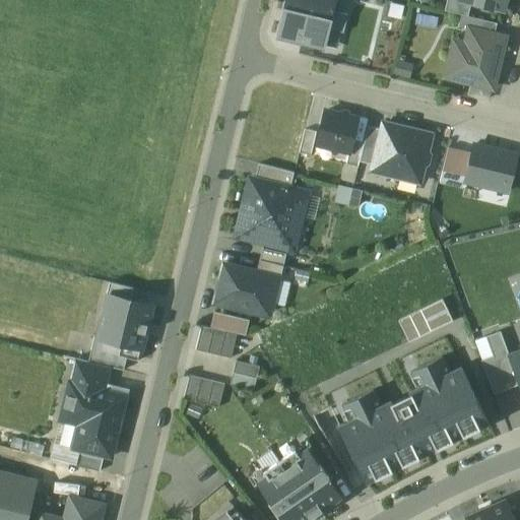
[(335,1),(328,0),(288,0),(279,39),(324,49),(332,13),(335,1)]
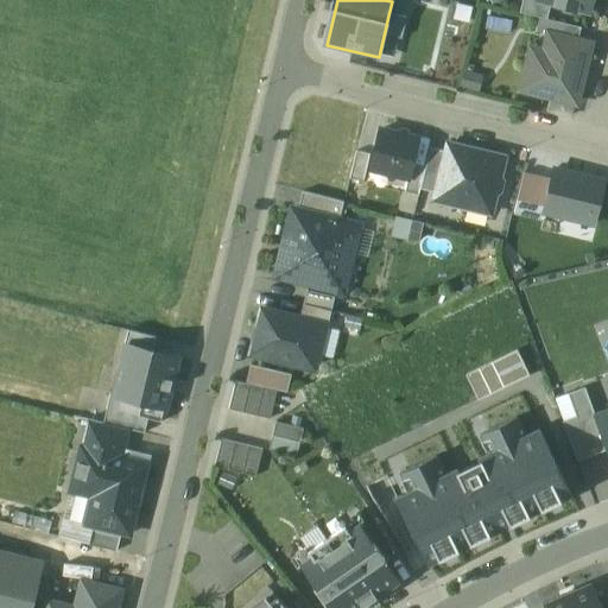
[(397,0),(384,0),(392,1),(388,16),(393,17),(397,0)]
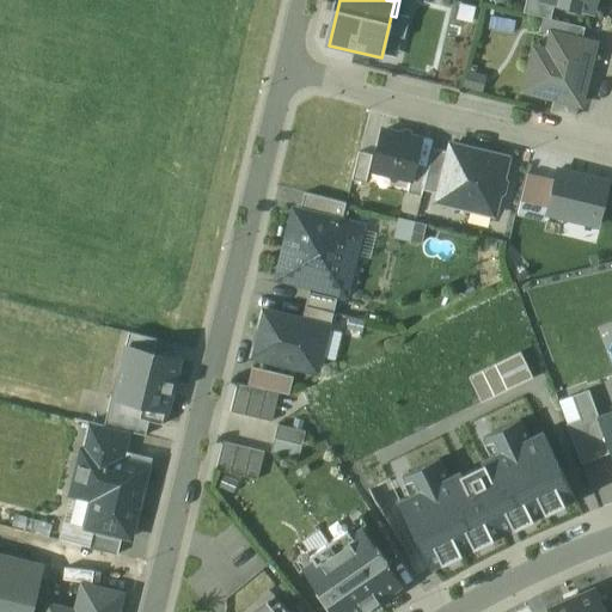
[(551,20),(555,4),(543,1),(539,0),(527,0),(524,14),(551,20)]
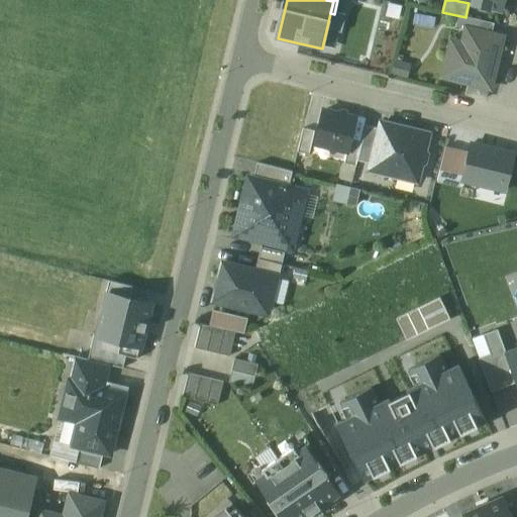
[(469,3),(502,11),(504,0),(457,0),(458,1),(469,3)]
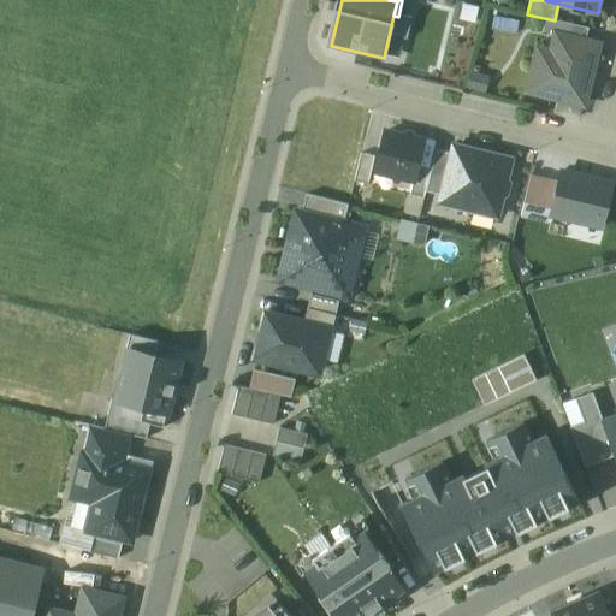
[(555,21),(546,19),(543,33),(555,36),(585,43),(588,29),(555,21)]
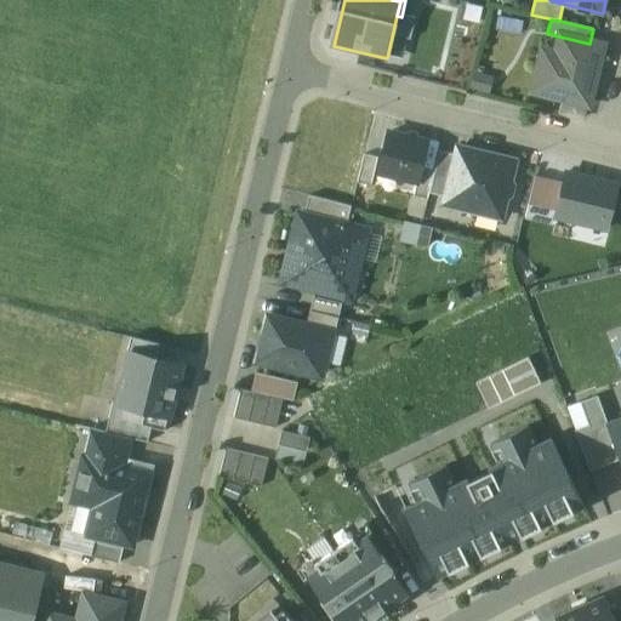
[(590,44),(559,36),(554,53),(542,51),(531,93),(588,107),(602,46),(590,44)]
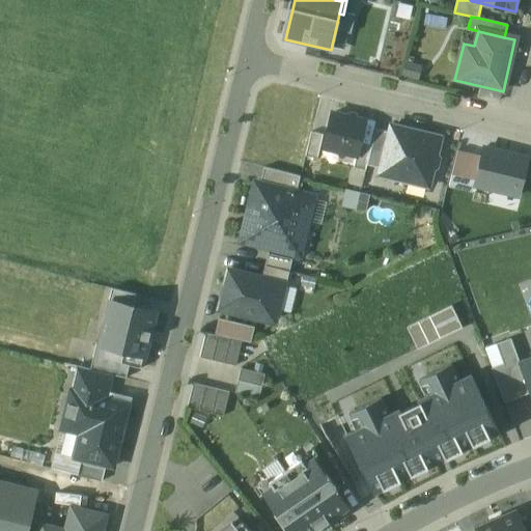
[(365,122),(332,114),(324,149),(357,157),(360,145),(365,122)]
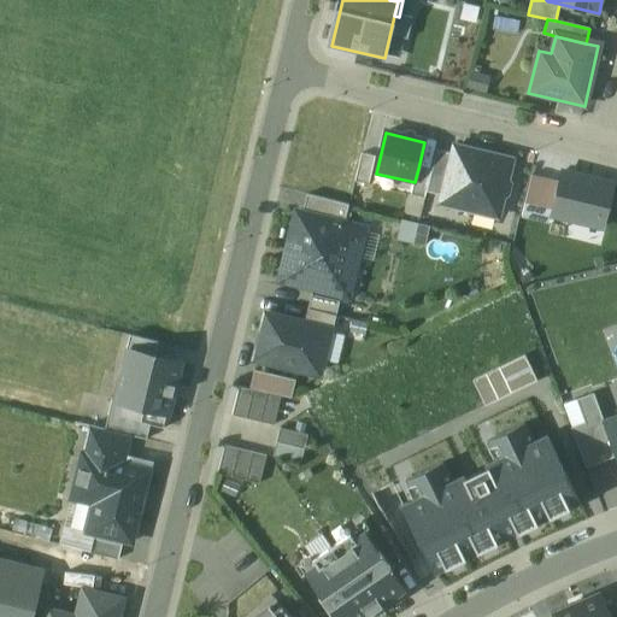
[(511,162),(454,148),(453,154),(442,197),(441,204),(498,218),(503,198),(507,195),(510,187),(506,181),(511,162)]
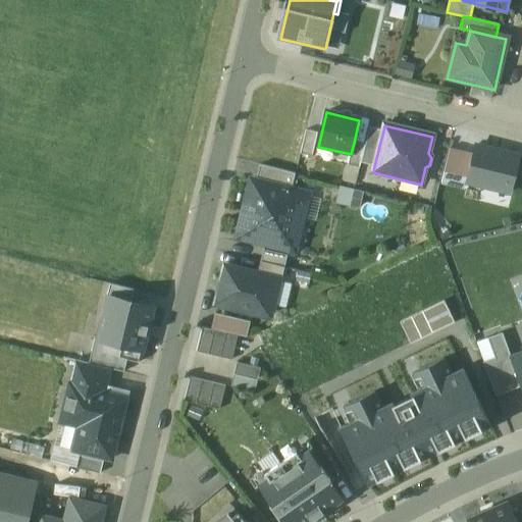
[(383,131),(369,127),(365,145),(361,163),(374,166),(383,131)]
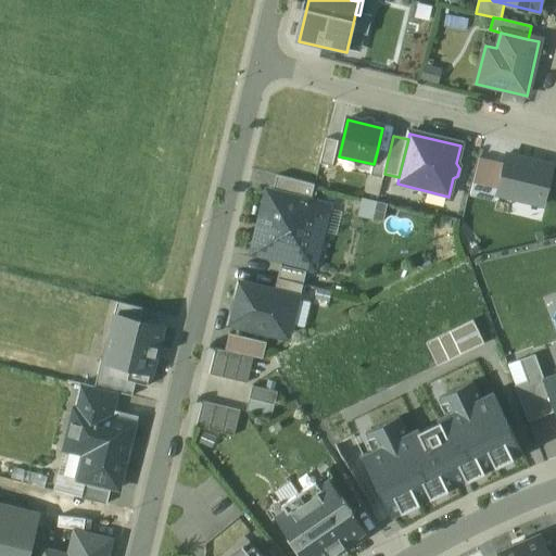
[(338,142),(326,139),(319,164),(332,167),(338,142)]
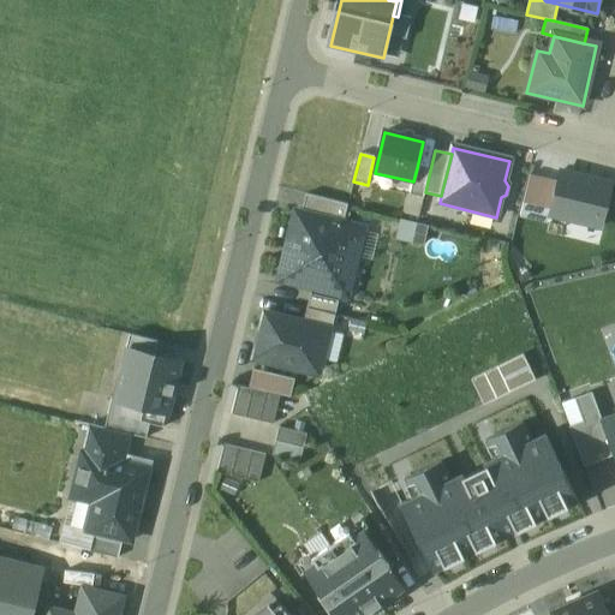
[(430,171),(417,168),(413,181),(410,196),(423,199),(425,192),(430,171)]
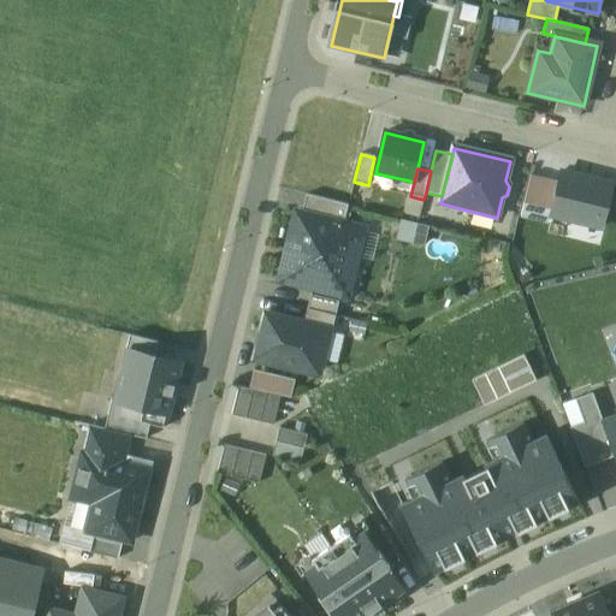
[(549,217),(602,229),(612,187),(558,175),(557,182),(550,212),(549,217)]
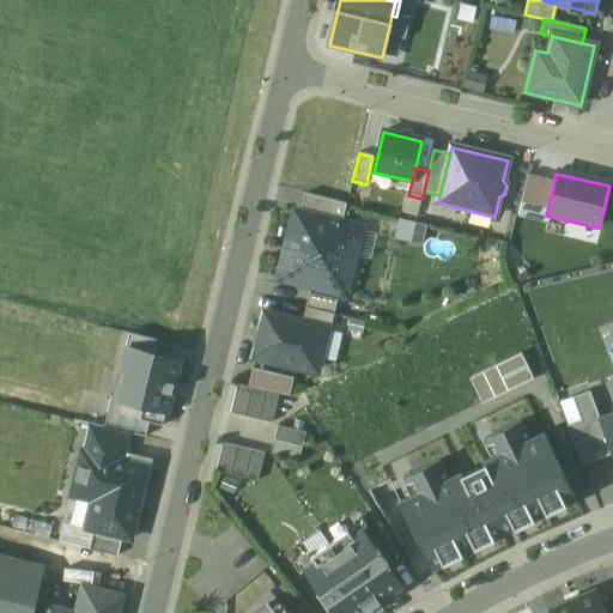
[(547,211),(554,181),(528,175),(521,205),(547,211)]
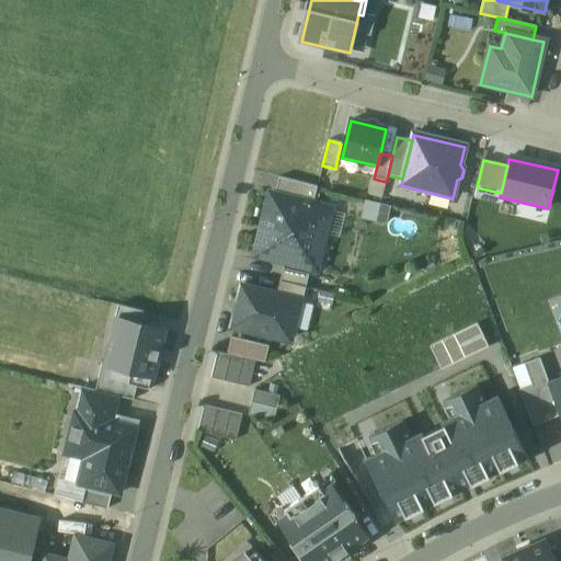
[(317,187),(279,179),(275,195),(313,205),(317,187)]
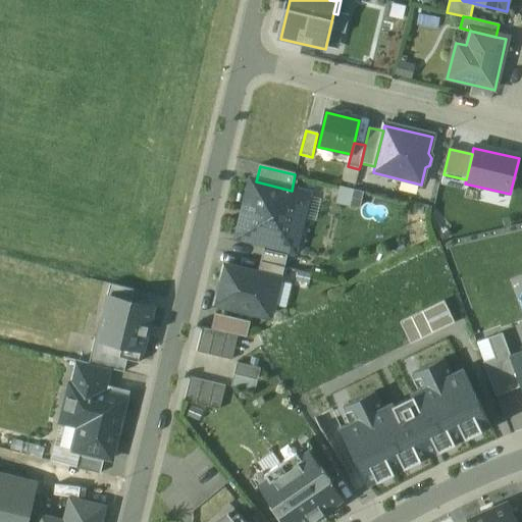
[(256,181),(251,180),(237,239),(296,253),(310,195),(292,191),(256,181)]
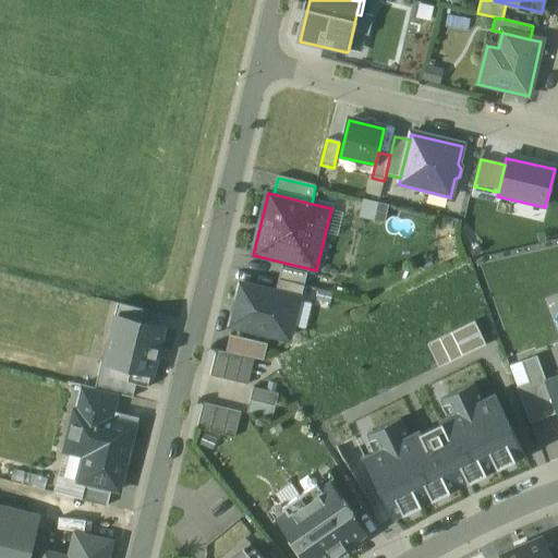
[(307,274),(281,267),(278,280),(304,287),(307,274)]
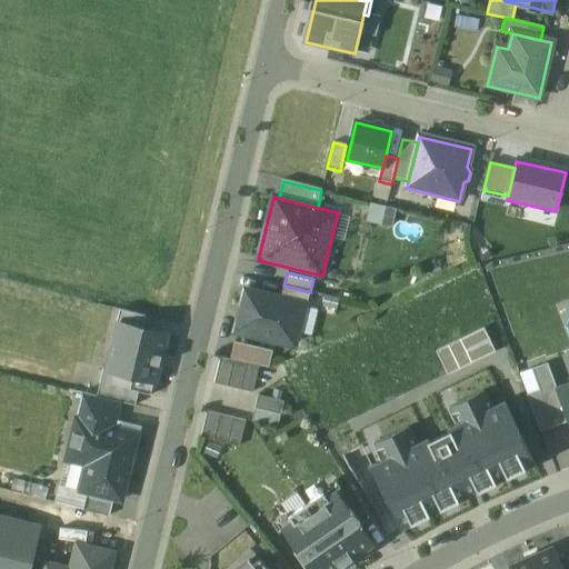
[(310,292),(283,286),(281,299),(306,305),(305,306),(307,306),(310,292)]
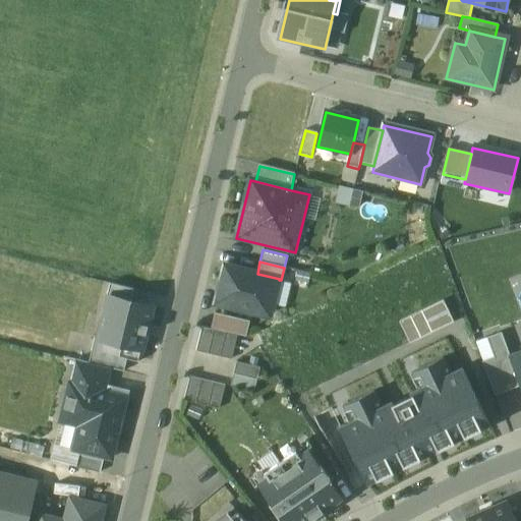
[(257,274),(224,266),(220,283),(222,284),(217,305),(262,316),(265,304),(273,306),(279,280),(280,279),(257,274)]
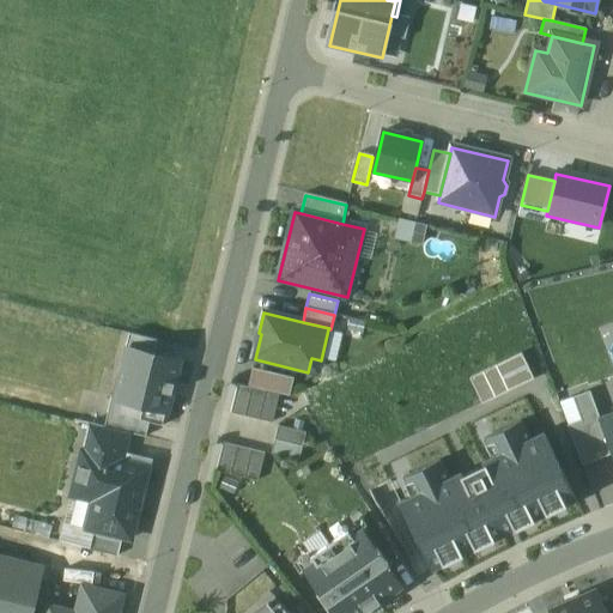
[(129,349),(155,354),(158,341),(131,334),(127,347),(129,349)]
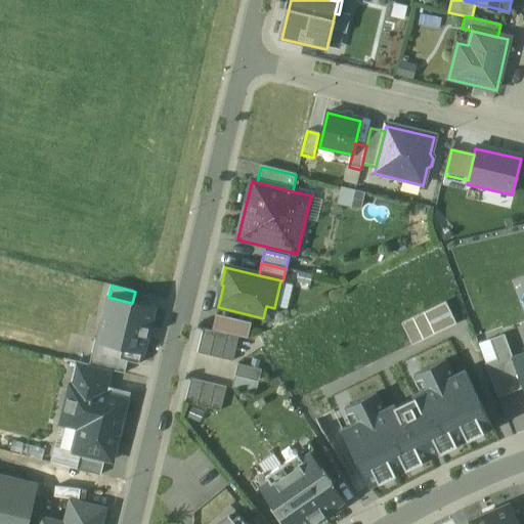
[(132,303),(111,298),(98,342),(143,353),(155,309),(132,303)]
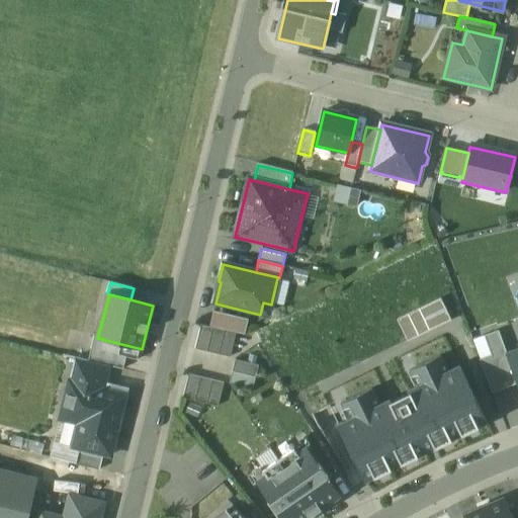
[(440,299),(398,320),(408,341),(450,320),(440,299)]
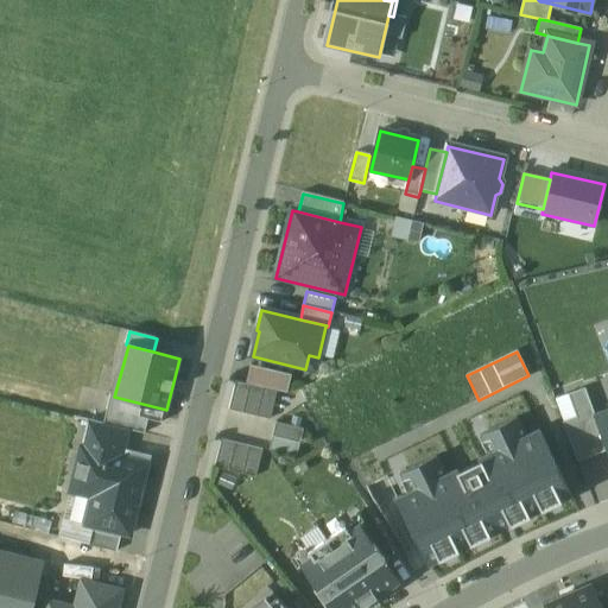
[(251,366),(247,384),(249,385),(264,388),(277,392),(287,394),(291,377),(251,366)]
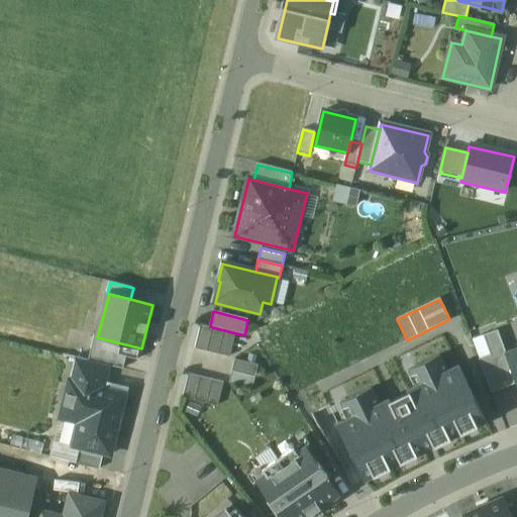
[(210,326),(200,324),(195,348),(206,351),(212,327),(210,326)]
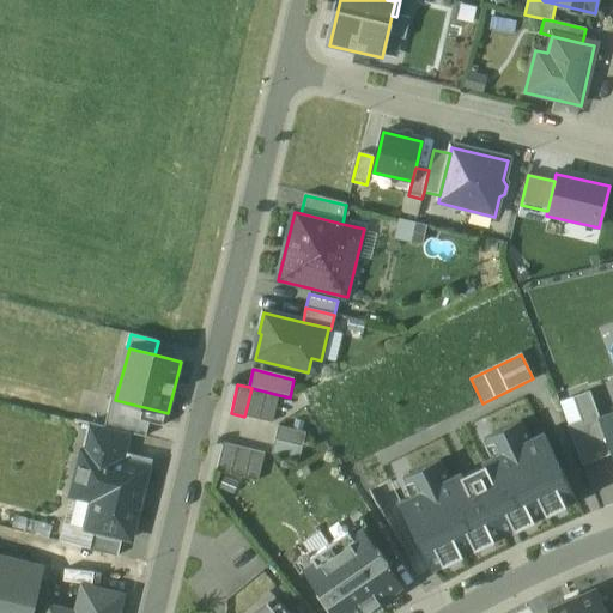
[(266,392),(252,388),(244,417),(259,420),(266,392)]
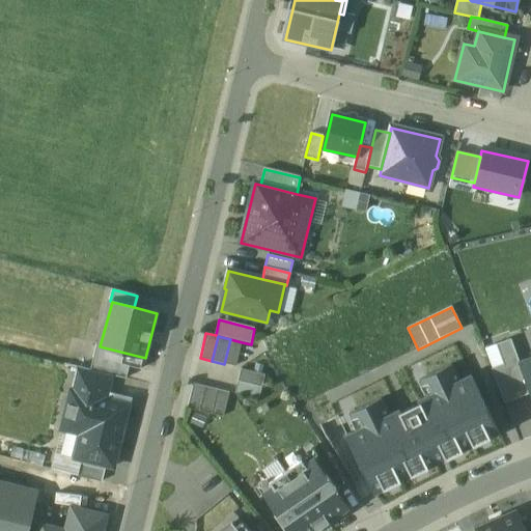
[(242,342),(230,339),(224,364),(236,366),(242,342)]
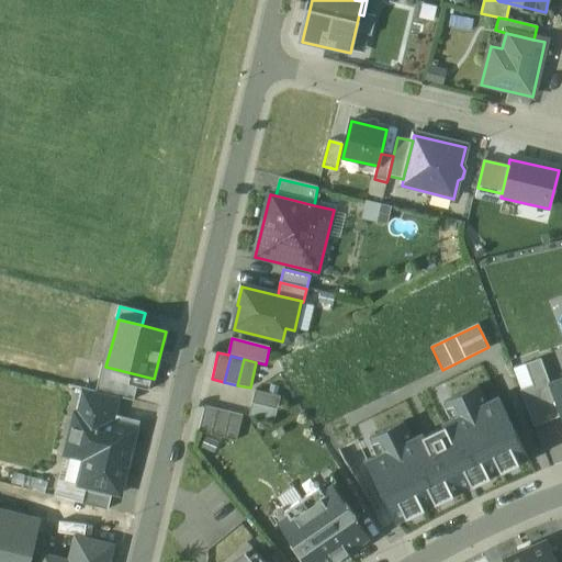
[(549,383),(540,359),(523,366),(530,386),(519,390),(532,427),(561,417),(549,383)]
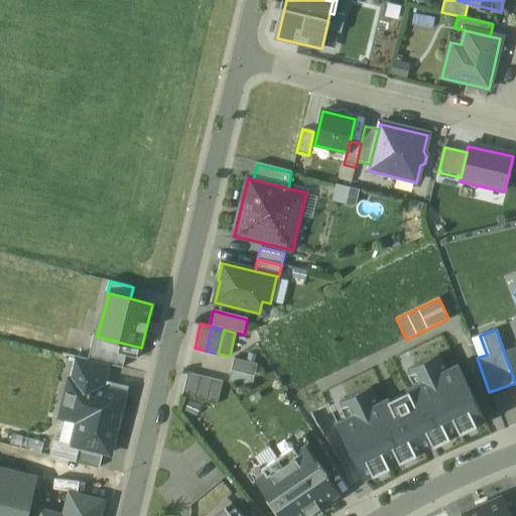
[(138,359),(141,348),(97,337),(94,336),(88,359),(110,365),(124,368),(127,356),(138,359)]
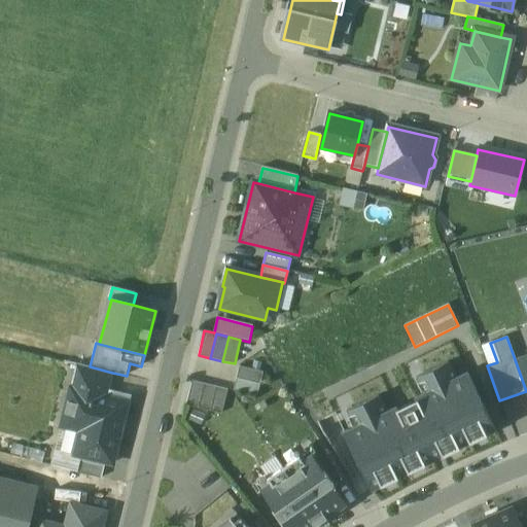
[(526,355),(515,359),(526,391),(526,394),(526,355)]
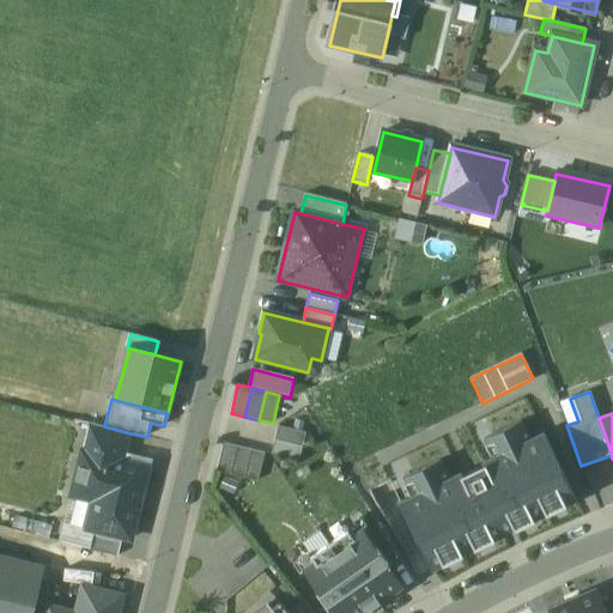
[(422,492),(399,503),(432,570),(445,564),(442,557),(456,550),(460,557),(477,548),(473,541),(489,534),(492,541),(516,529),(513,522),(528,515),(532,522),(548,514),(545,507),(559,499),(563,507),(576,501),(542,434),(530,441),(521,422),(493,436),(502,453),(483,462),(484,465),(461,475),(460,473),(449,479),(441,461),(413,474),(422,492)]
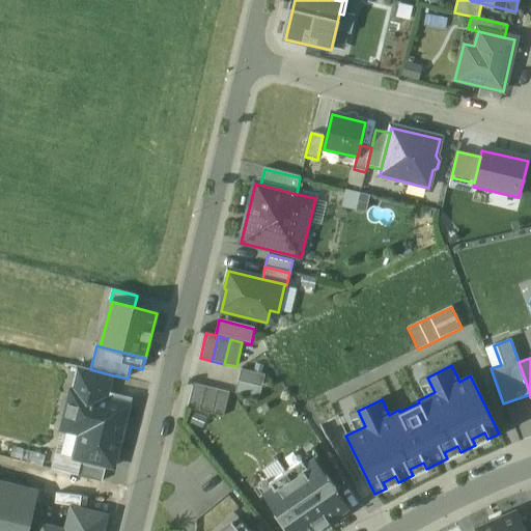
[(90,369),(77,366),(71,390),(107,399),(113,375),(90,369)]
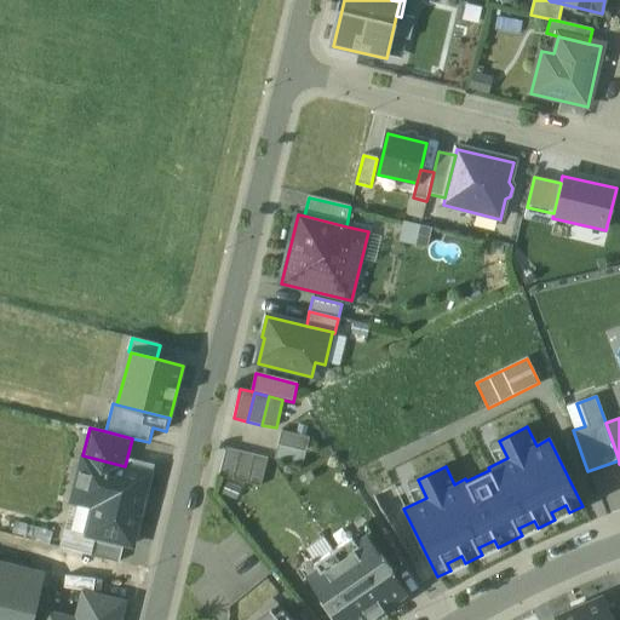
[(306,452),(309,438),(282,431),(279,445),(306,452)]
